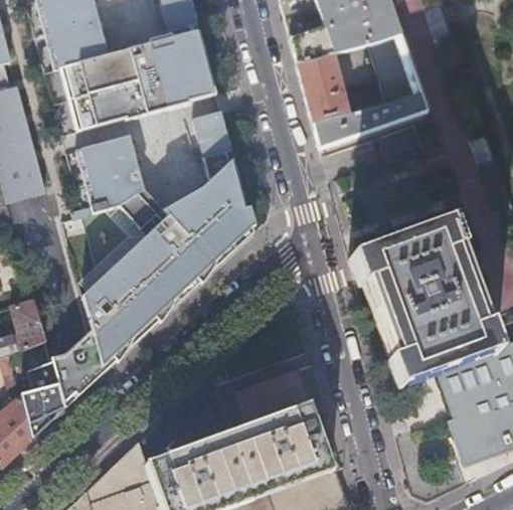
[(161,0),(171,33),(149,39),(150,42),(108,53),(101,26),(77,32),(73,18),(97,12),(93,0),(37,0),(55,68),(59,67),(70,64),(87,127),(125,117),(126,119),(188,103),(188,100),(216,93),(190,0),(161,0)]
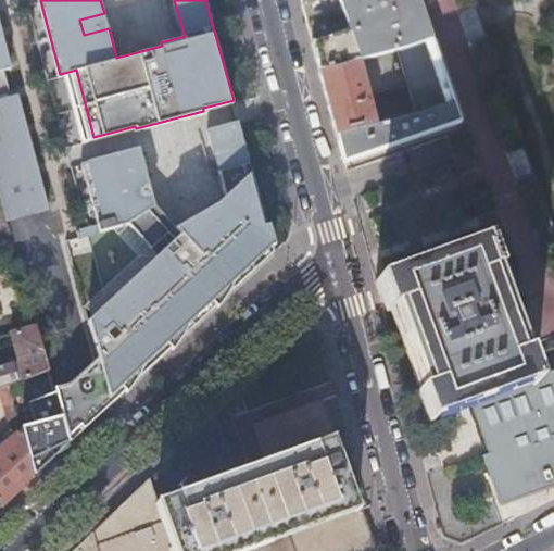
[(304,0),(345,155),(425,128),(463,252),(425,267),(426,271),(394,282),(394,279),(386,283),(381,273),(378,274),(389,307),(393,304),(392,302),(398,300),(428,384),(423,386),(422,383),(417,385),(429,416),(433,415),(431,408),(469,393),(502,478),(520,486),(553,474),(553,0),(304,0)]
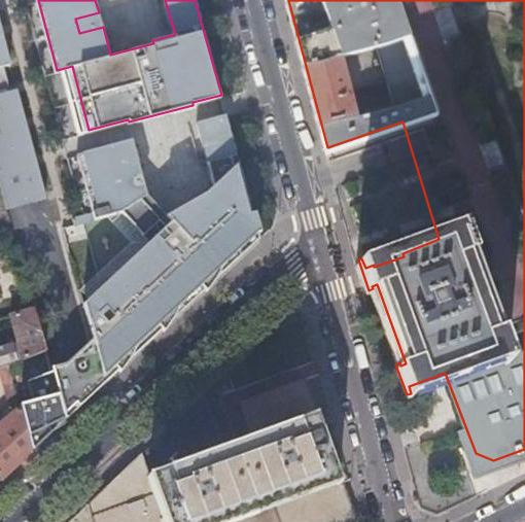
[(103,27),(99,12),(75,19),(79,33),(103,27)]
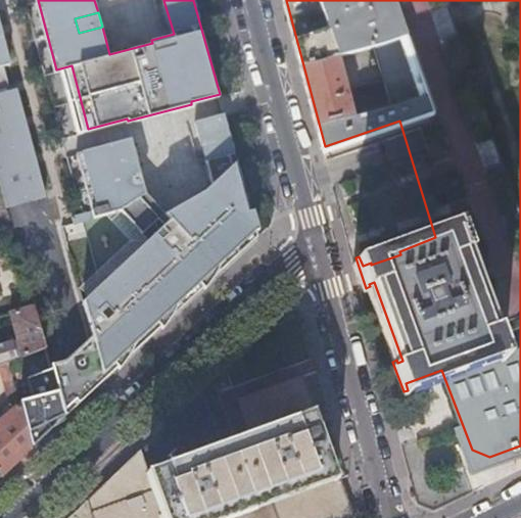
[(0,180),(6,204),(46,194),(18,86),(11,88),(5,63),(11,61),(0,18),(0,180)]
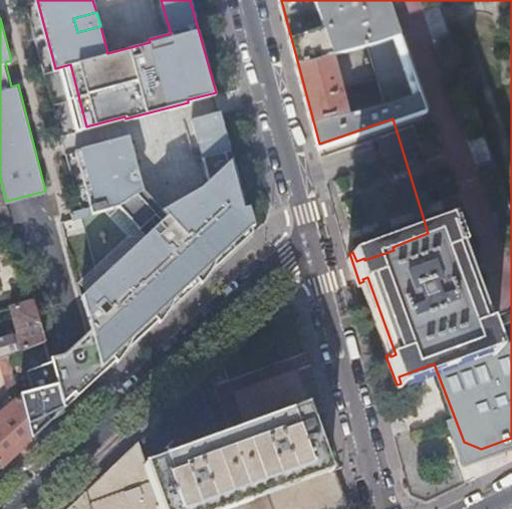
[(86,126),(70,64),(59,67),(76,130),(86,126)]
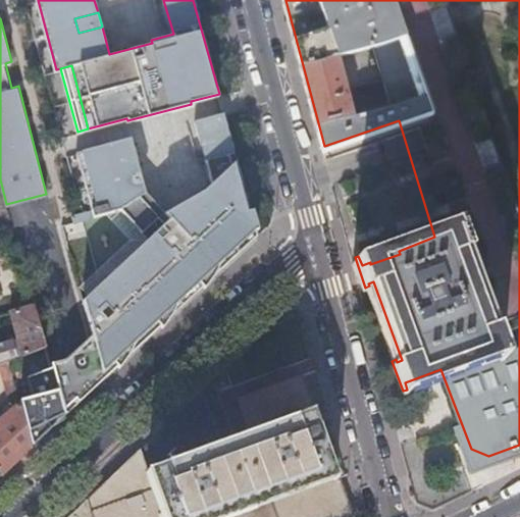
[(174,310),(257,234),(227,126),(223,112),(196,119),(212,183),(206,189),(165,212),(164,212),(169,217),(165,222),(139,195),(132,173),(141,171),(131,136),(76,151),(92,207),(71,212),(74,220),(121,207),(149,237),(83,298),(92,332),(65,358),(50,361),(64,412),(126,354),(174,310)]
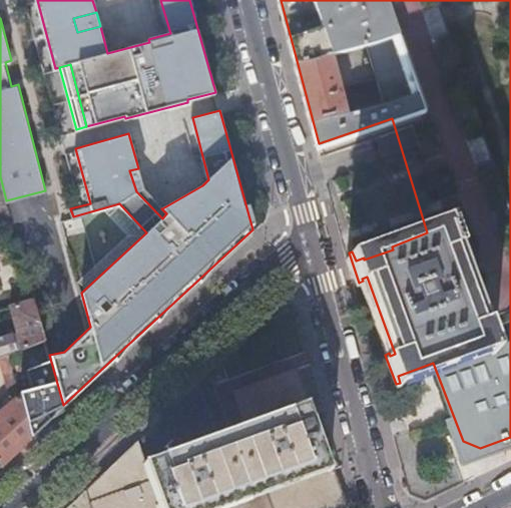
[(161,208),(162,208),(143,186),(138,168),(129,170),(136,191),(162,218),(166,213),(161,208)]
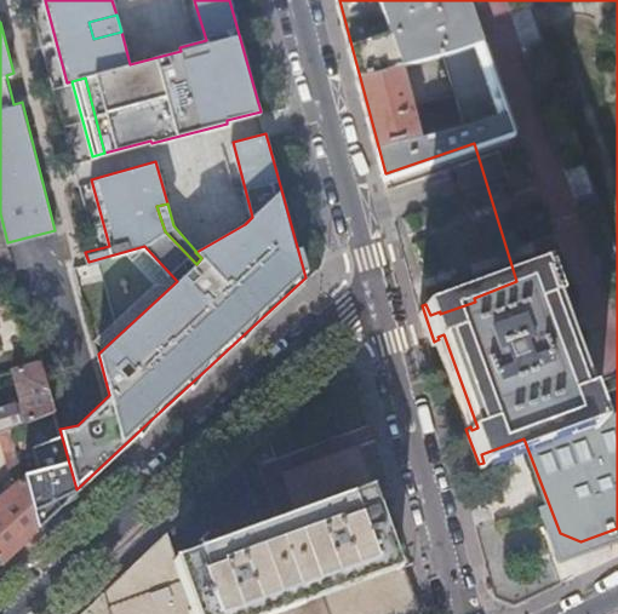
[(10,311),(27,307),(22,292),(6,297),(10,311)]
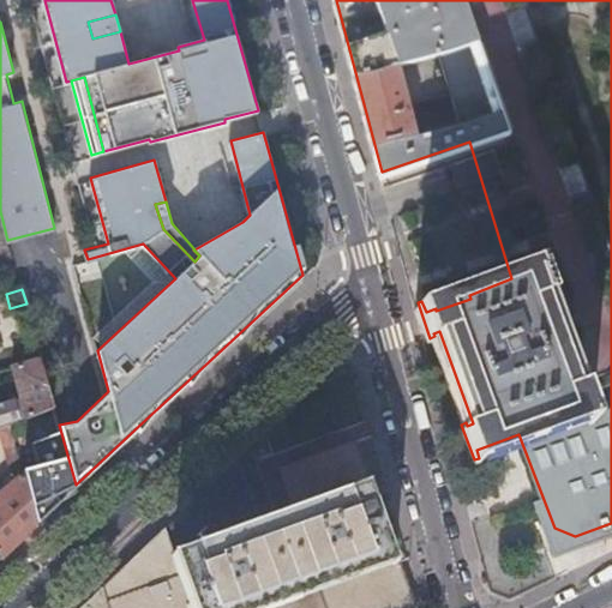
[(28,413),(53,403),(41,357),(15,365),(28,413)]
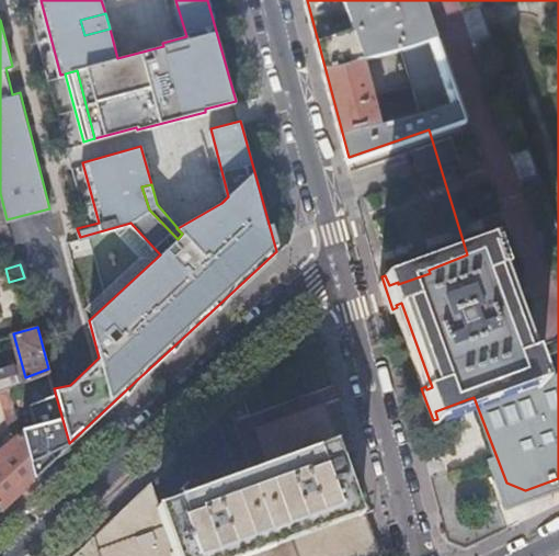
[(38,393),(54,388),(48,369),(25,377),(14,381),(34,465),(48,455),(53,452),(38,393)]
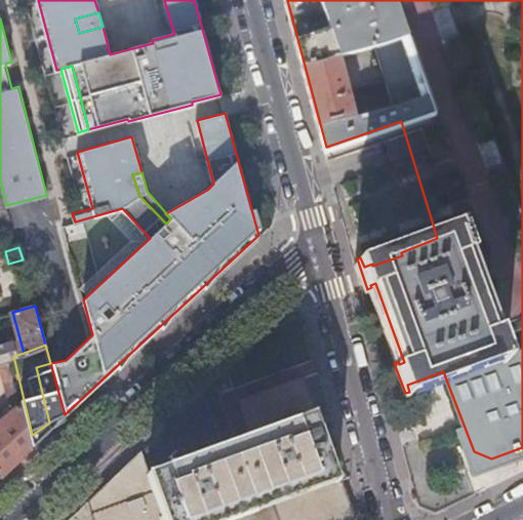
[(6,348),(0,349),(0,361),(9,358),(6,348)]
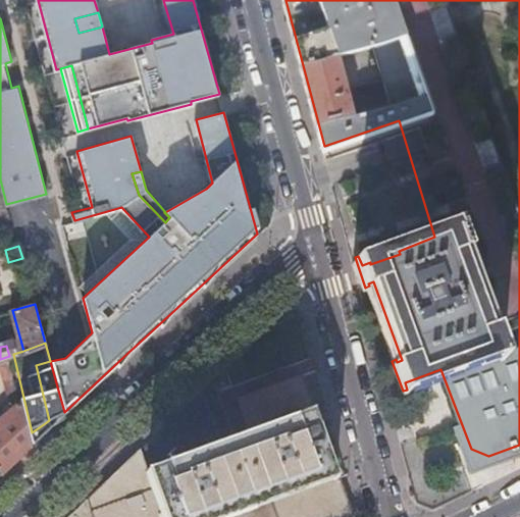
[(87,497),(92,516),(238,516),(235,506),(266,494),(274,516),(327,516),(353,508),(342,474),(339,475),(300,371),(283,377),(252,390),(238,395),(253,436),(152,473),(142,446),(87,497)]
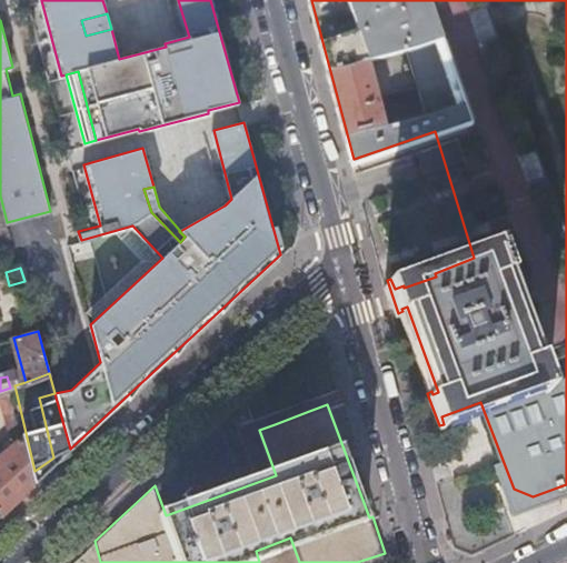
[(15,408),(7,410),(13,439),(21,433),(15,408)]
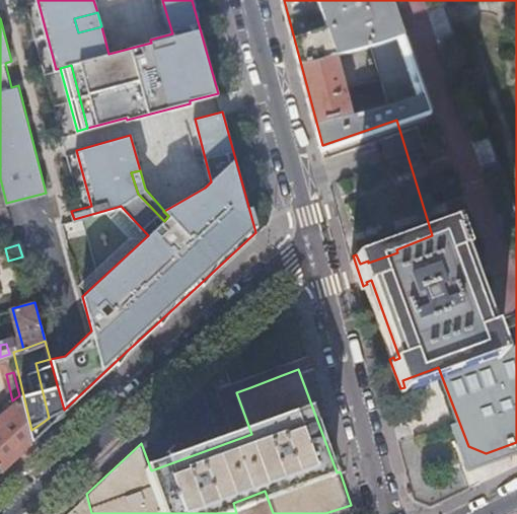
[(22,448),(30,440),(19,395),(12,401),(0,412),(0,479),(14,465),(9,460),(20,450),(22,448)]
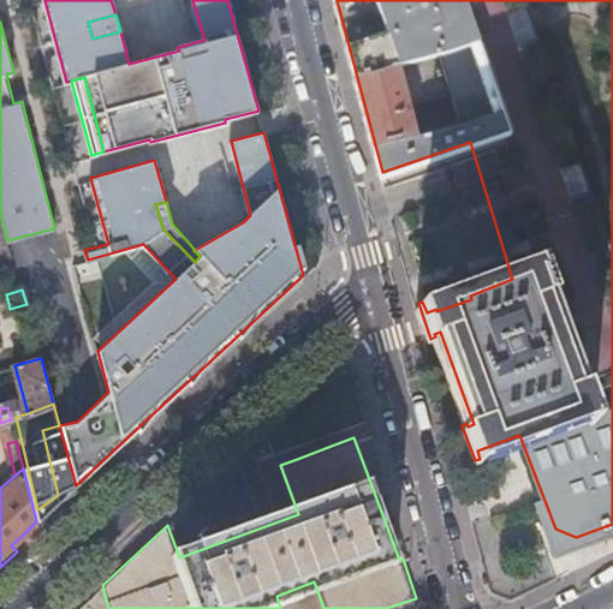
[(277,596),(280,608),(323,608),(314,581),(277,596)]
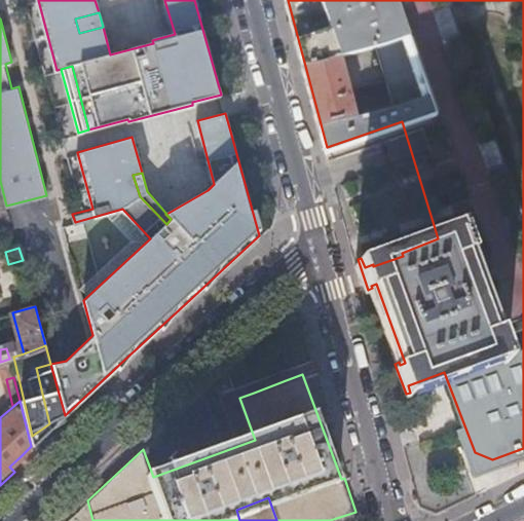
[(92,520),(87,500),(64,520),(92,520)]
